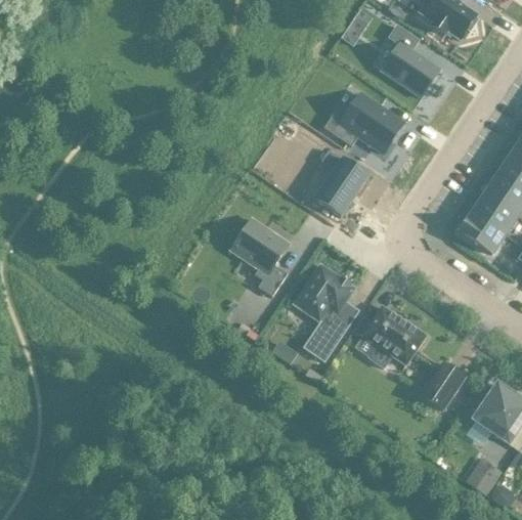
[(426,0),(419,11),(433,22),(431,25),(444,34),(446,31),(460,39),(467,28),(469,30),(477,17),(474,16),(476,13),(460,2),(457,0),(426,0)]
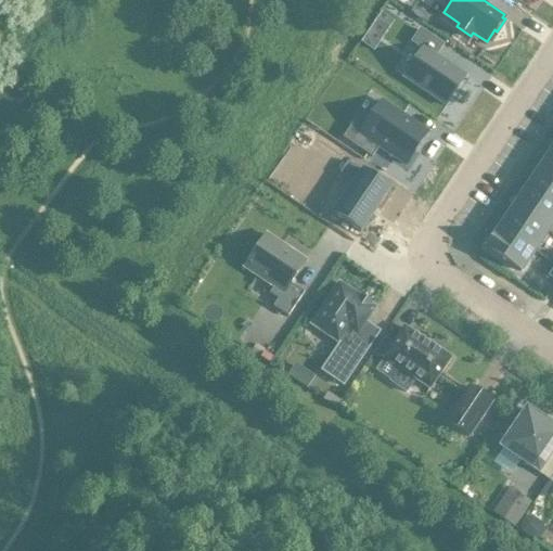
[(376,16),(371,25),(383,34),(389,24),(376,16)]
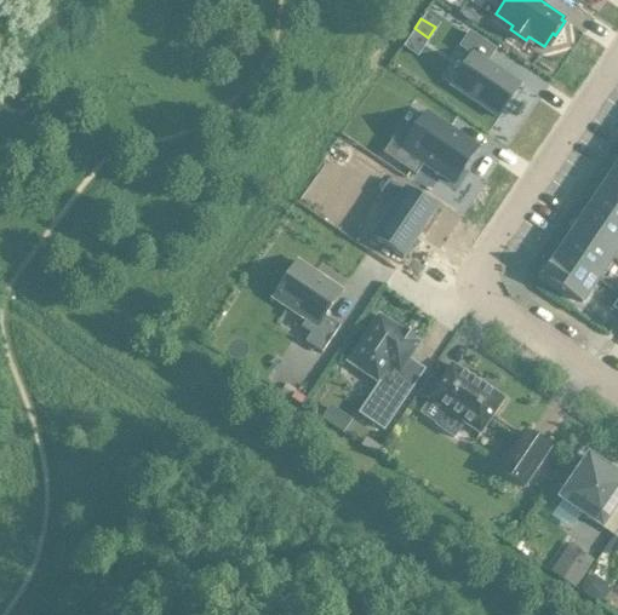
[(471,52),(451,82),(498,115),(520,81),(486,59),(495,47),(469,29),(459,44),(471,52)]
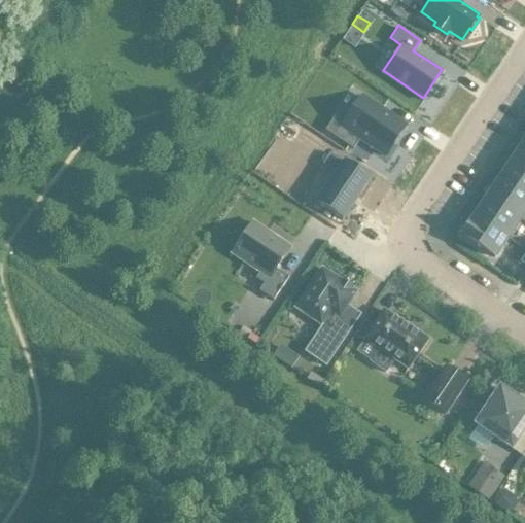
[(361,94),(343,121),(341,124),(348,128),(342,138),(353,146),(360,136),(385,153),(406,124),(361,94)]
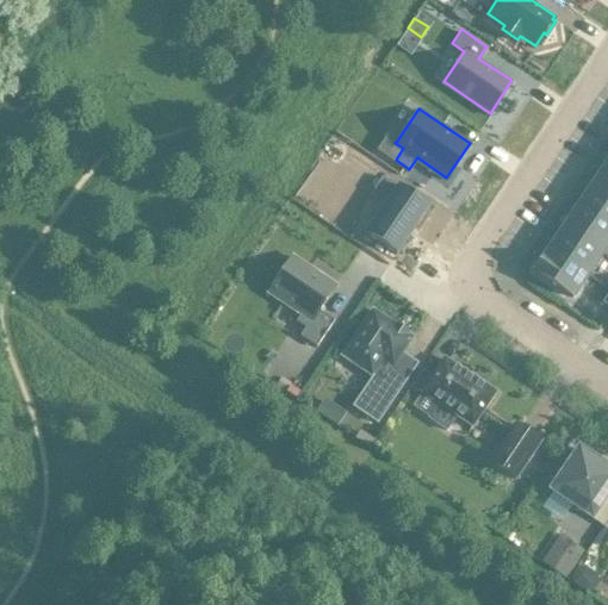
[(607,161),(593,182),(607,193),(607,161)]
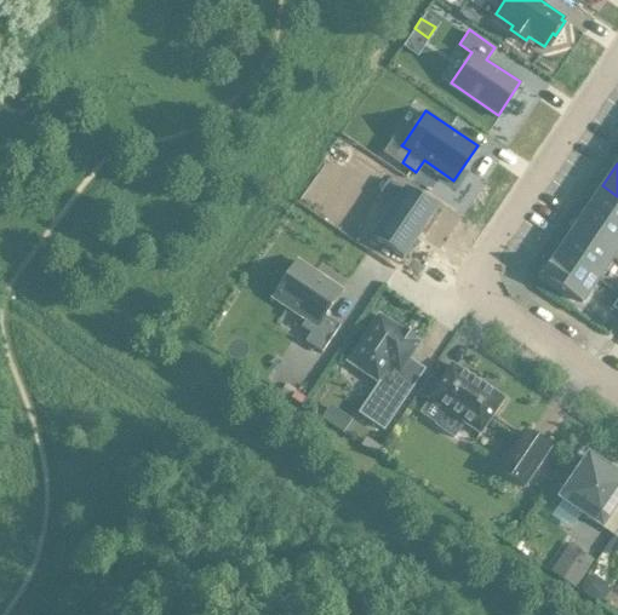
[(379,190),(395,201),(372,235),(402,256),(434,208),(388,177),(379,190)]
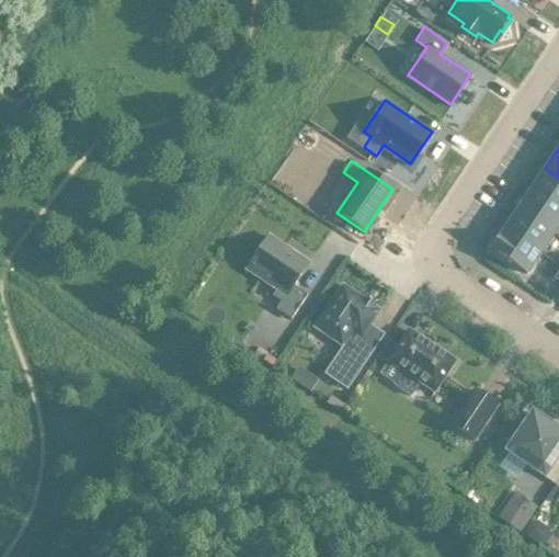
[(558,178),(545,168),(532,188),(558,206),(558,178)]
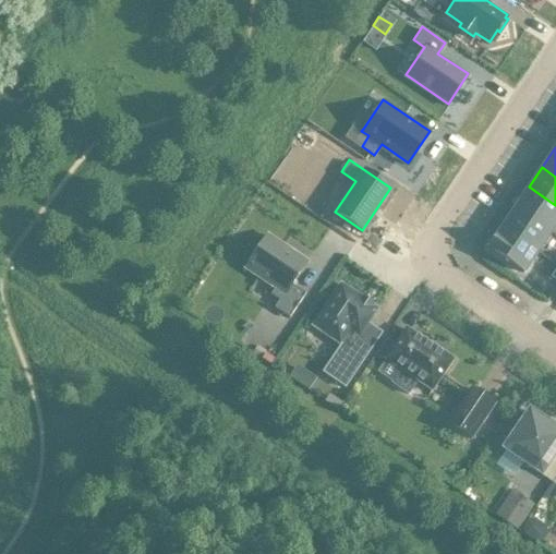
[(555,205),(529,187),(516,206),(550,229),(555,220),(555,205)]
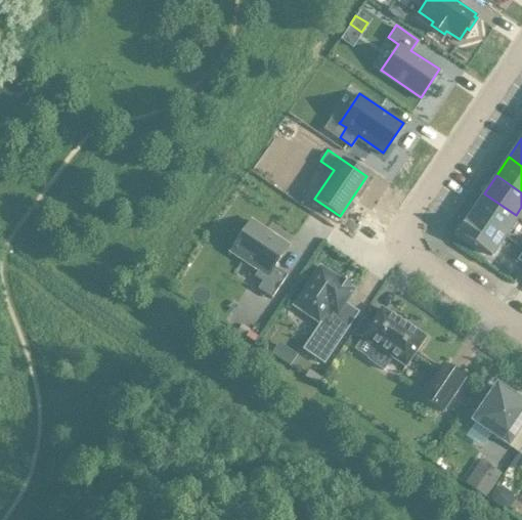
[(516,215),(484,193),(472,212),(504,233),(516,215)]
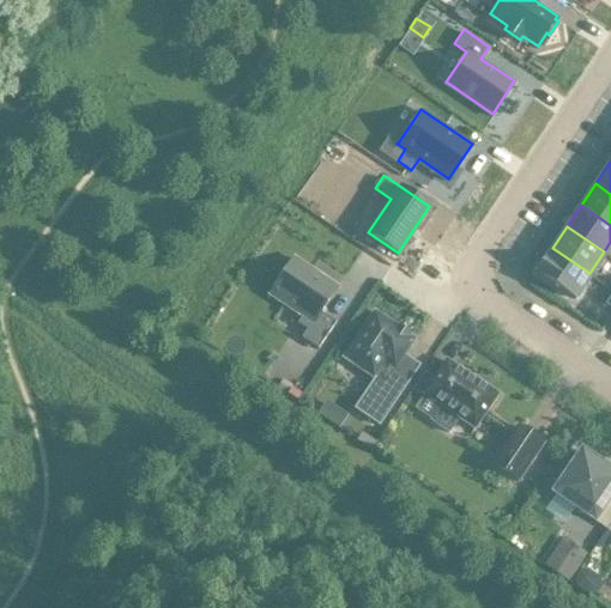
[(590,273),(552,248),(537,271),(538,272),(538,271),(575,296),(590,273)]
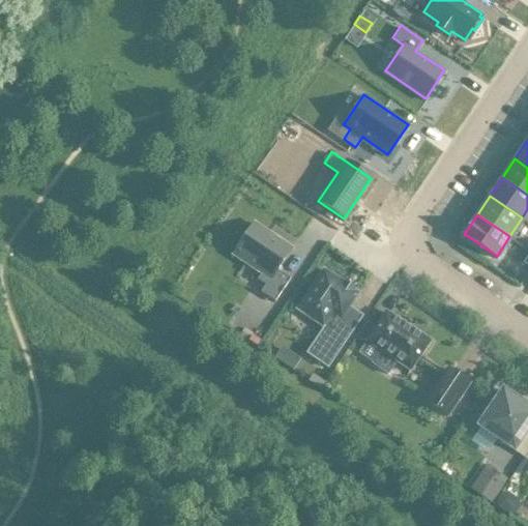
[(260,290),(274,299),(290,276),(277,268),(292,246),(254,221),(233,253),(261,271),(257,278),(265,283),(260,290)]
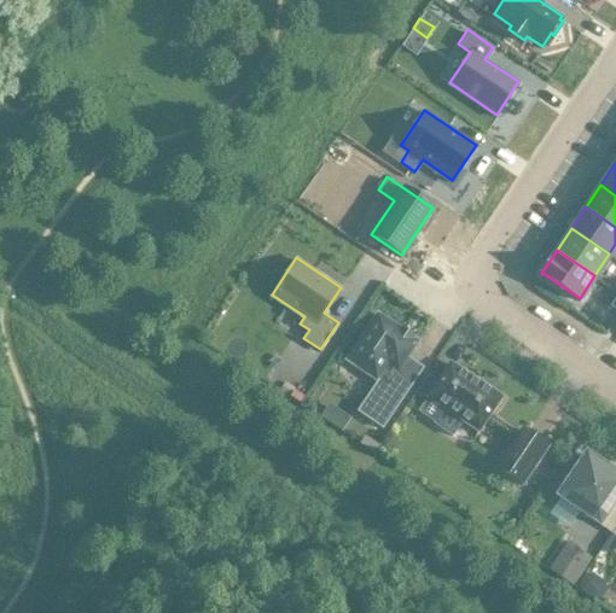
[(377,311),(346,358),(377,379),(358,409),(382,425),(423,366),(407,355),(418,339),(377,311)]
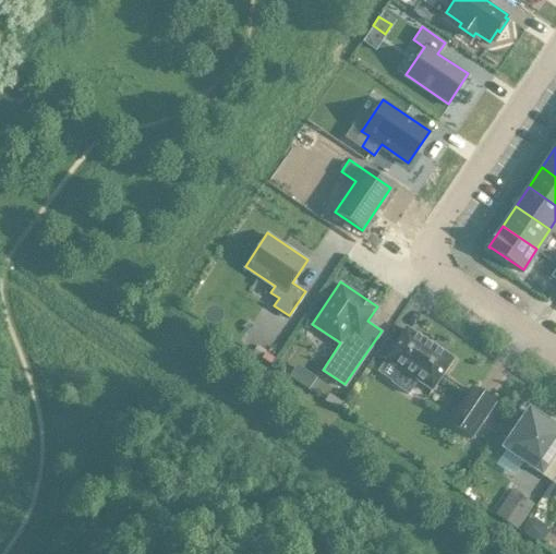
[(400,368),(391,380),(408,390),(417,378),(432,388),(452,357),(406,326),(385,357),(400,368)]
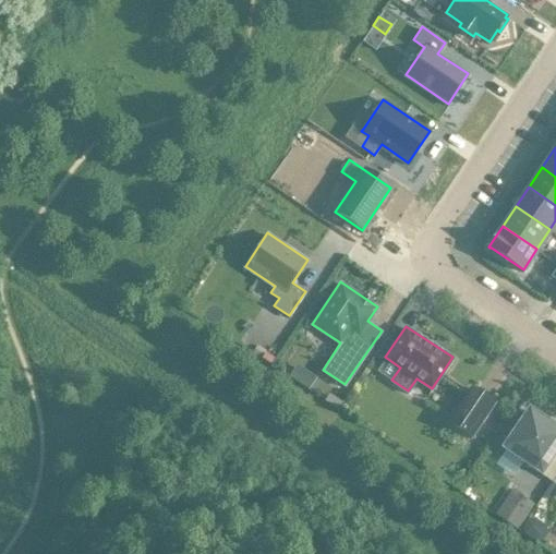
[(471,385),(447,420),(471,436),(494,401),(471,385)]
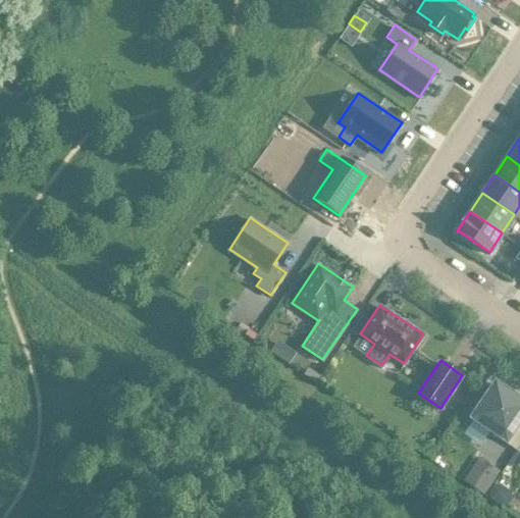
[(307,366),(303,372),(315,380),(319,374),(307,366)]
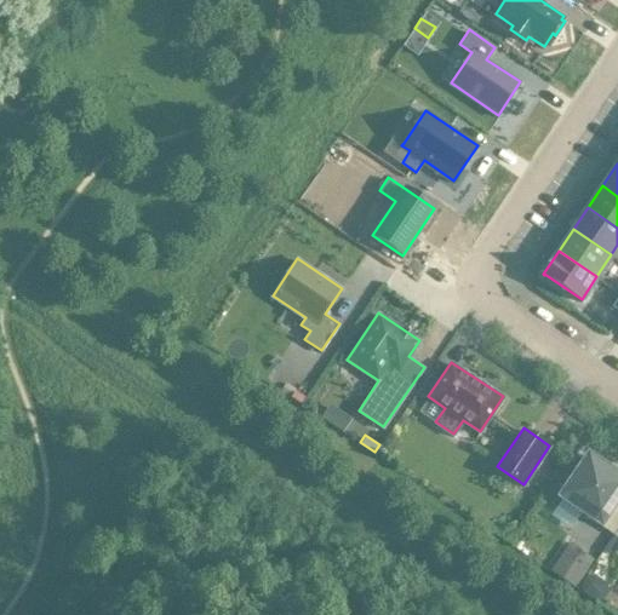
[(617,473),(588,454),(559,495),(601,524),(617,499),(617,473)]
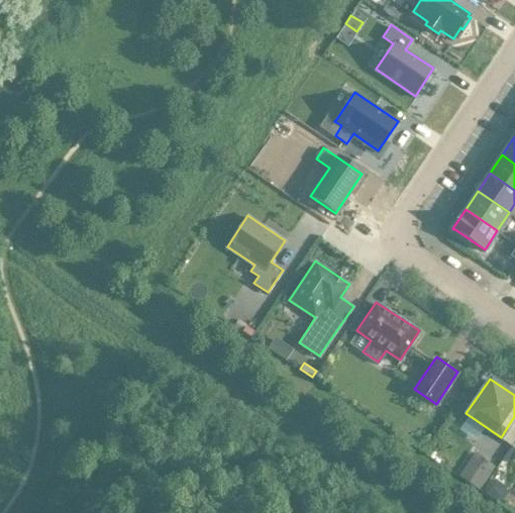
[(468,459),(457,474),(478,488),(488,474),(468,459)]
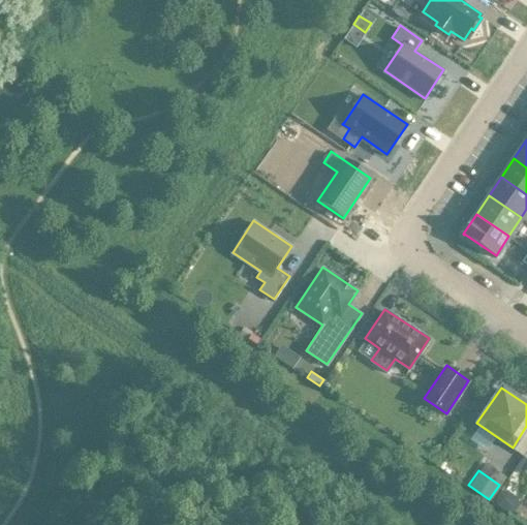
[(499,490),(495,496),(497,503),(507,510),(515,510),(519,503),(518,496),(506,489),(499,490)]
